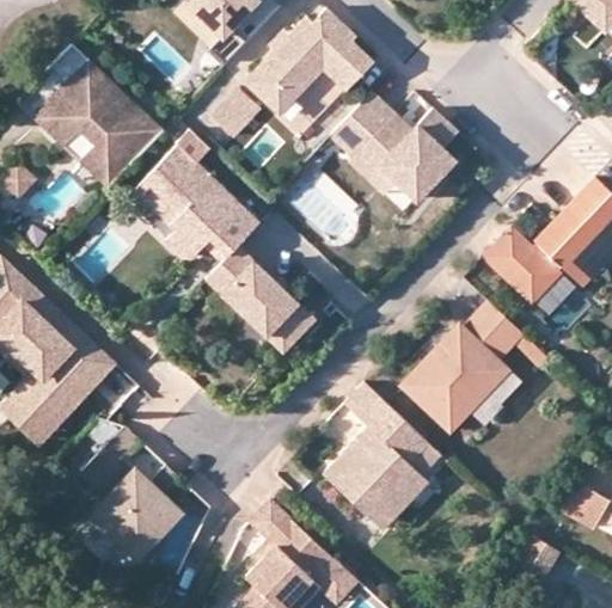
[(185,0),(182,5),(220,40),(222,42),(262,1),(259,0),(185,0)]
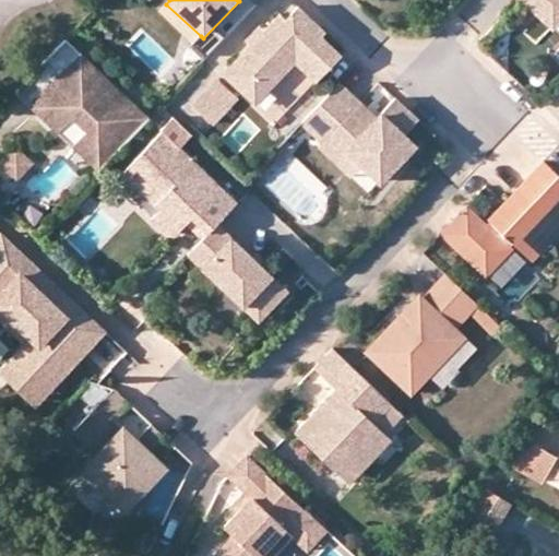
[(558,0),(522,0),(554,30),(558,23),(558,0)]
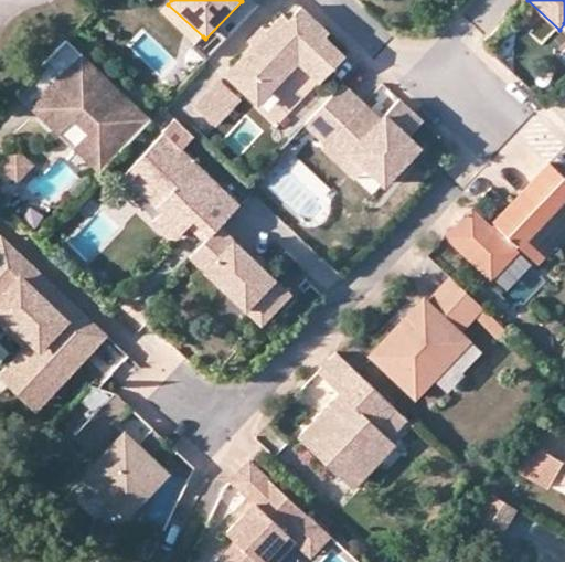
[(203,36),(168,4),(159,13),(193,46),(203,36)]
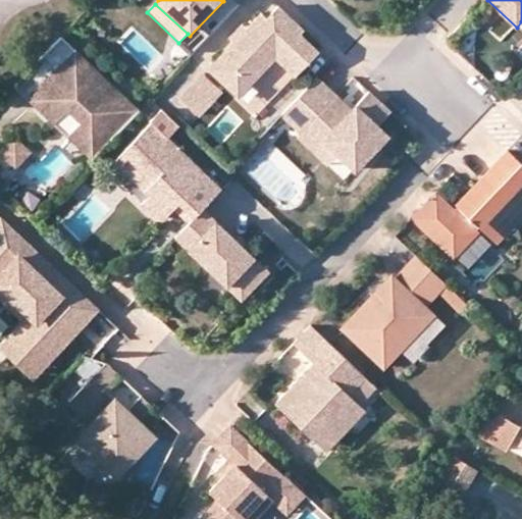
[(300,36),(304,32),(278,8),(267,19),(261,14),(247,31),(236,43),(209,71),(227,89),(241,73),(245,79),(269,53),(275,58),(296,78),(319,53),(300,36)]
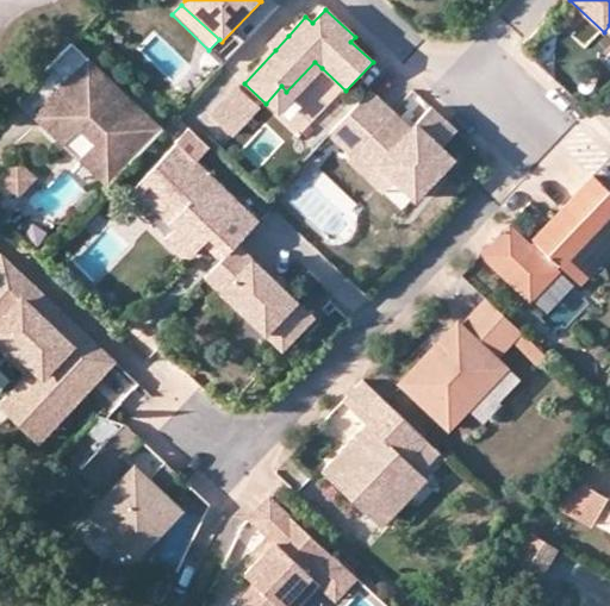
[(269,45),(275,50),(288,36),(284,30),(269,45)]
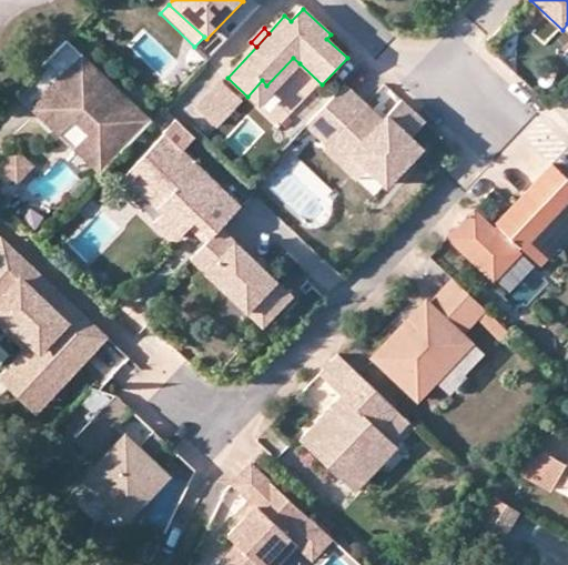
[(115,161),(153,121),(69,42),(41,72),(61,91),(43,110),(49,115),(43,121),(60,135),(74,121),(88,134),(74,149),(91,165),(105,151),(115,161)]
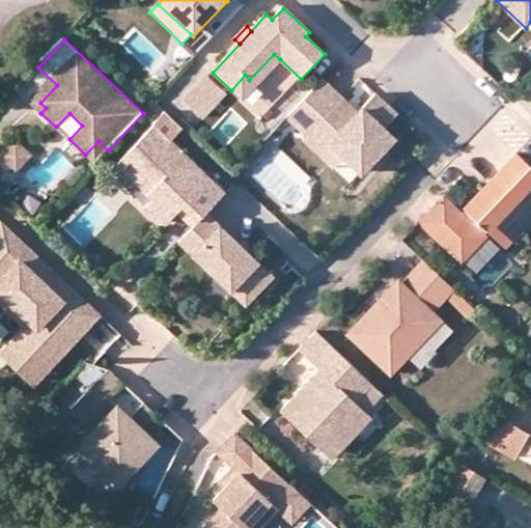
[(280,59),(274,54),(249,80),(245,75),(231,90),(243,100),(280,59)]
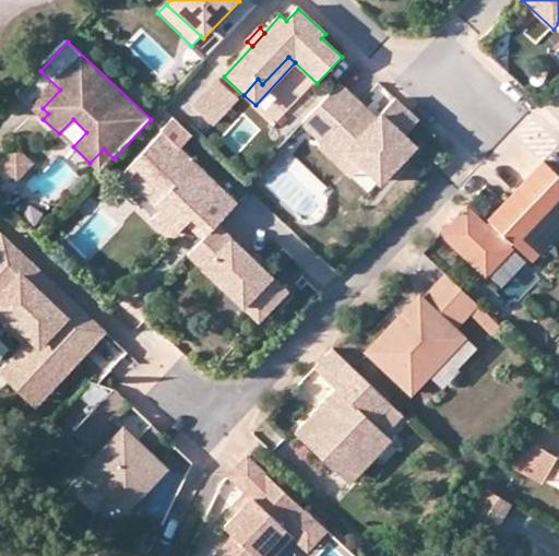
[(18,95),(43,119),(48,114),(43,108),(60,90),(40,71),(18,95)]
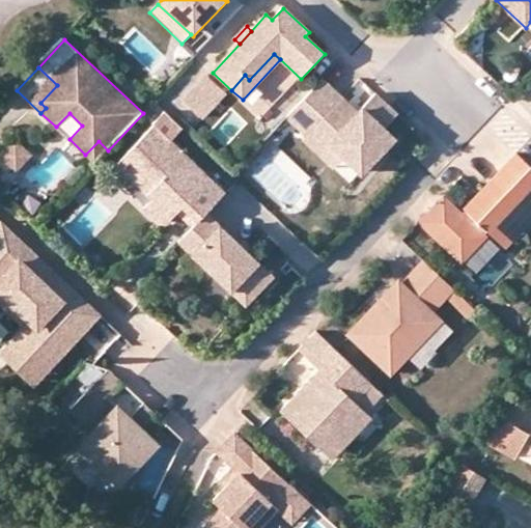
[(225,93),(204,74),(182,99),(202,118),(225,93)]
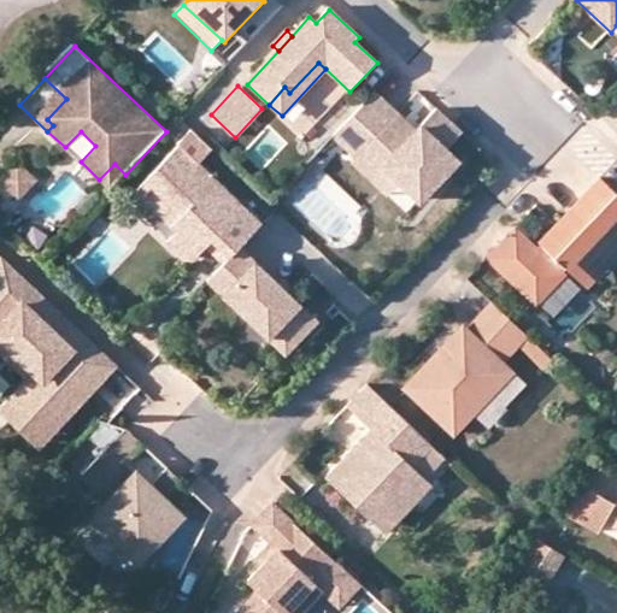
[(400,183),(419,201),(458,160),(446,149),(462,133),(436,110),(416,131),(411,137),(400,127),(405,122),(376,94),(338,135),(359,155),(364,151),(400,183)]
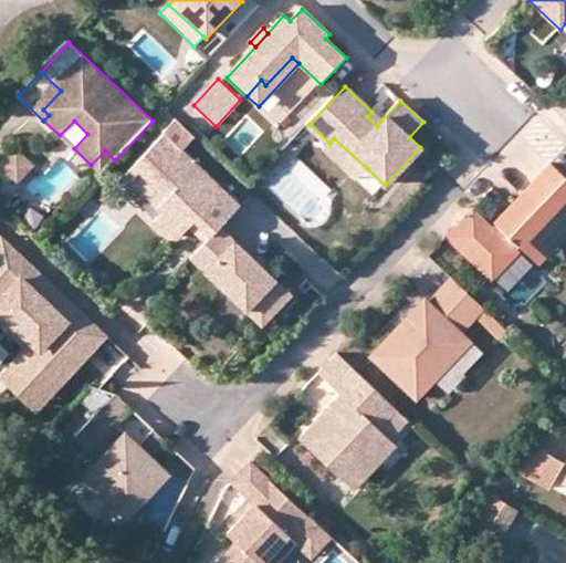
[(381,121),(371,112),(367,116),(377,126),(381,121)]
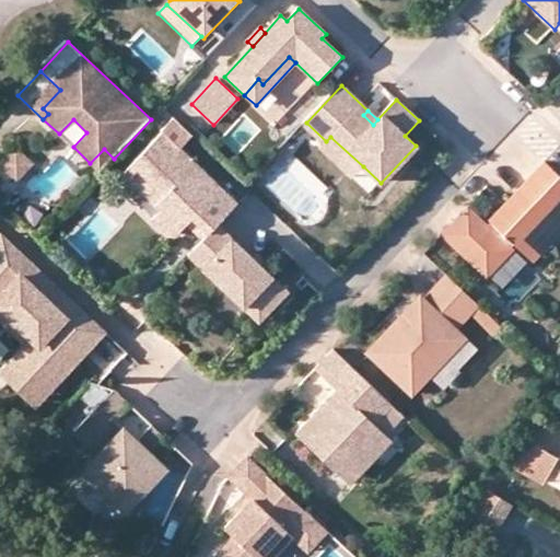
[(209,233),(238,204),(163,131),(137,160),(151,174),(138,187),(162,210),(152,221),(166,235),(177,235),(194,218),(209,233)]
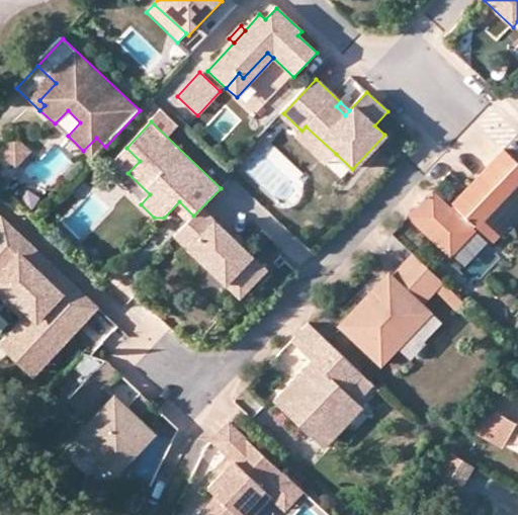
[(336,154),(306,126),(301,131),(295,138),(326,165),(336,154)]
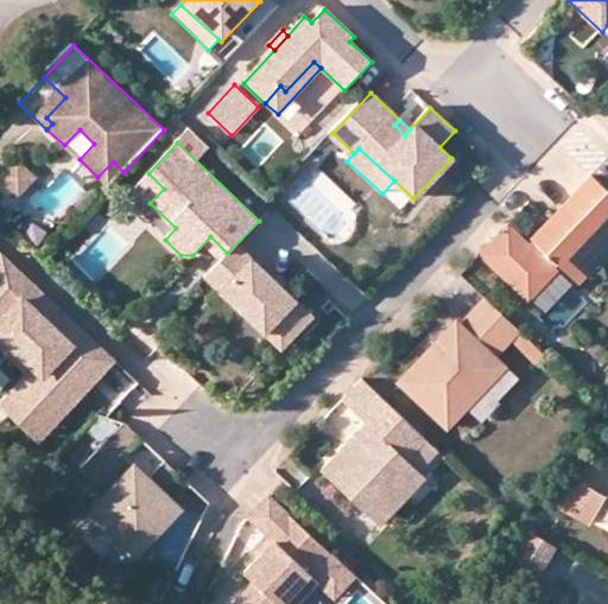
[(38,179),(18,161),(0,182),(20,199),(38,179)]
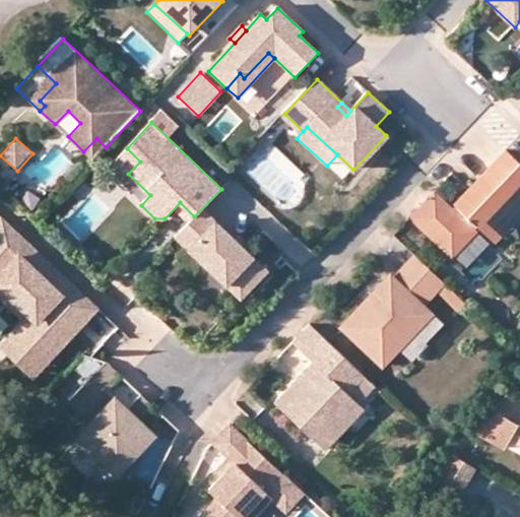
[(96,138),(83,151),(92,160),(106,147),(96,138)]
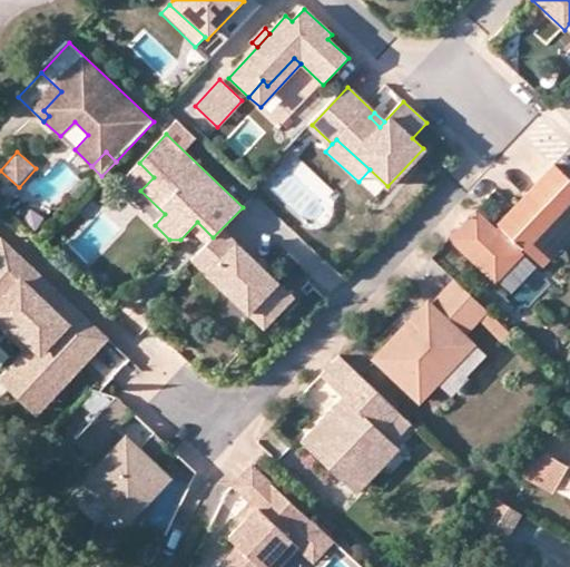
[(126,177),(140,191),(154,177),(139,163),(126,177)]
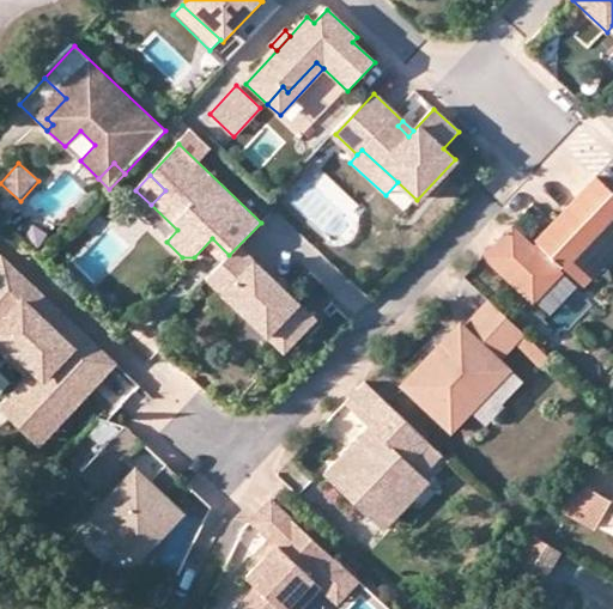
[(513,227),(486,256),(534,302),(563,272),(560,270),(565,267),(566,268),(590,243),(598,251),(612,235),(612,193),(598,178),(536,242),(538,243),(534,248),(513,227)]
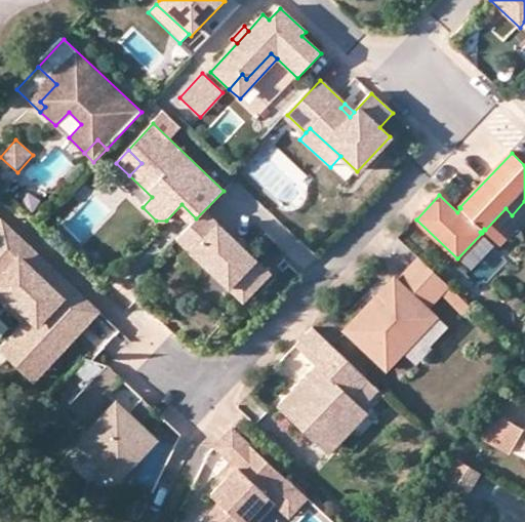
[(524,201),(512,215),(506,208),(485,230),(500,244),(524,218),(524,201)]
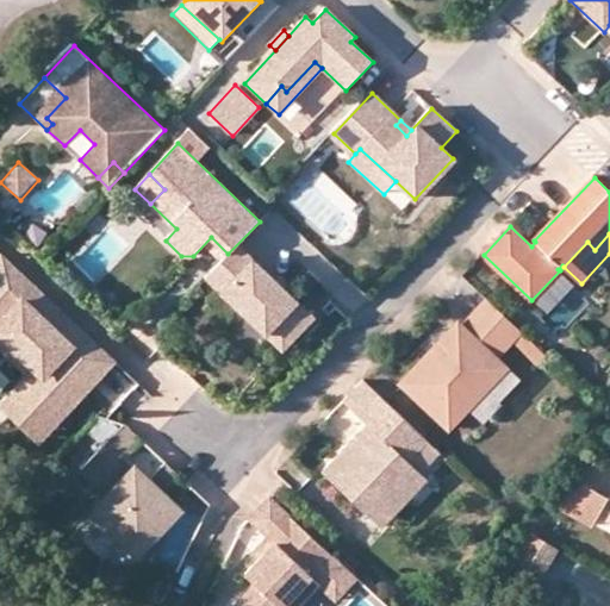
[(235,248),(203,280),(279,355),(311,322),(235,248)]
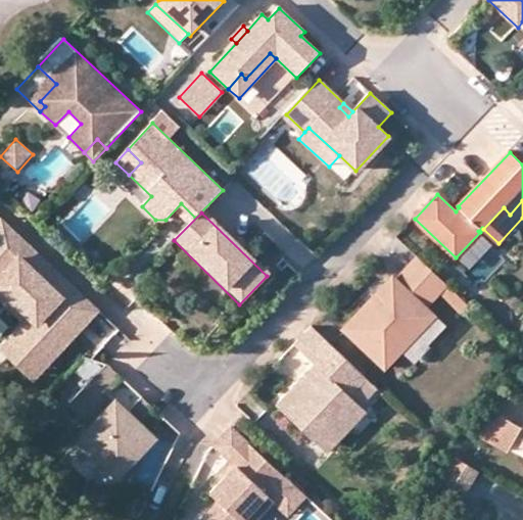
[(39,365),(15,342),(35,321),(19,308),(32,295),(20,284),(8,297),(0,288),(0,238),(28,266),(38,254),(2,220),(0,221),(0,299),(25,322),(0,347),(0,348),(32,380),(43,368),(40,364),(39,365)]
